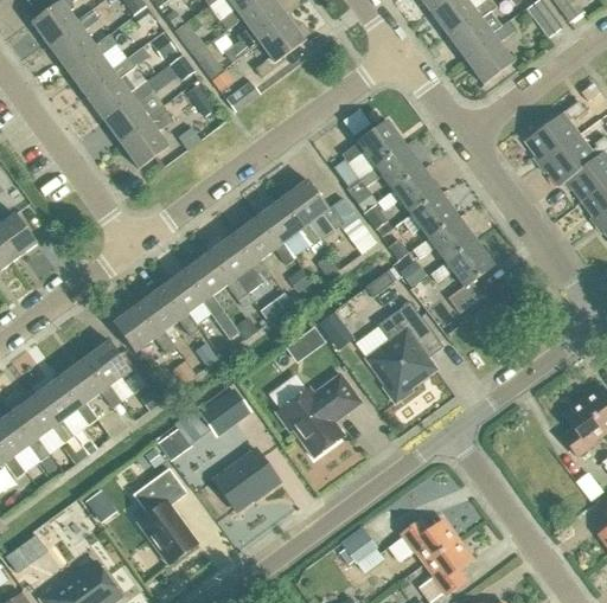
[(59,0),(30,21),(49,46),(78,24),(76,20),(69,11),(72,8),(74,4),(72,2),(75,0),(59,0)]
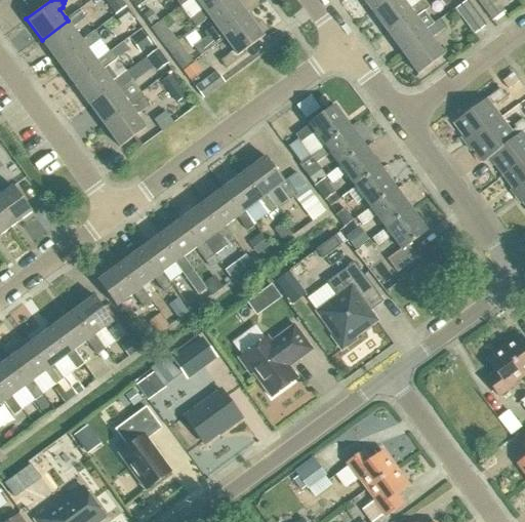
[(107,0),(116,12),(126,4),(123,0),(107,0)]
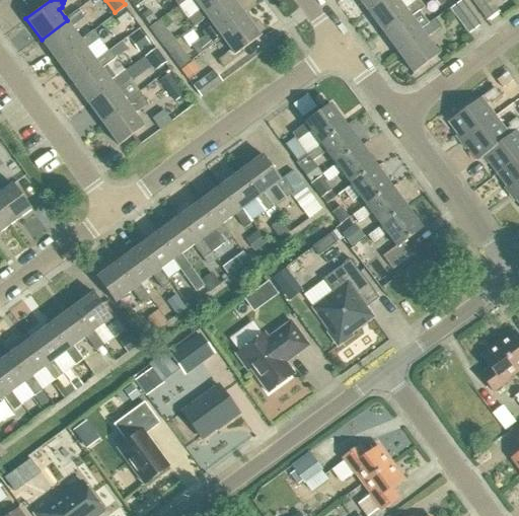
[(197,0),(202,7),(189,17),(194,24),(208,14),(204,10),(218,0),(197,0)]
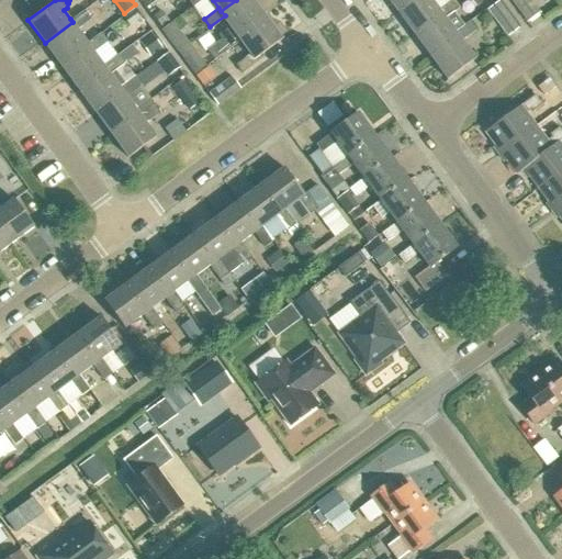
[(237,33),(265,13),(254,0),(236,0),(221,11),(225,15),(231,24),(220,33),(223,37),(208,48),(214,57),(240,38),(237,33)]
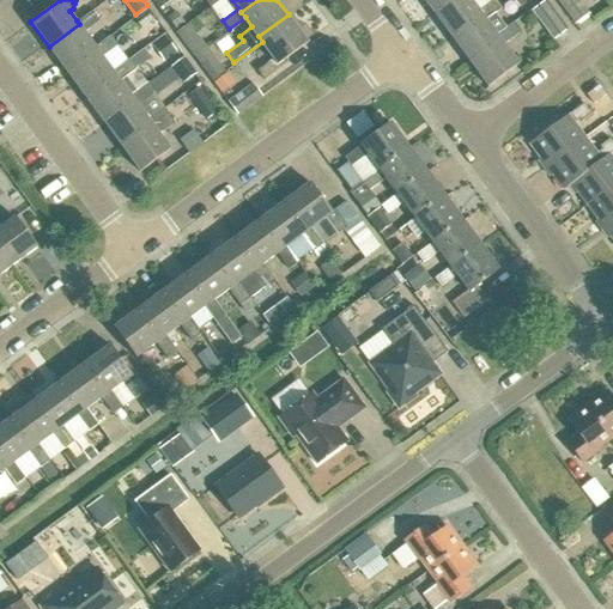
[(426,0),(434,10),(445,0),(426,0)]
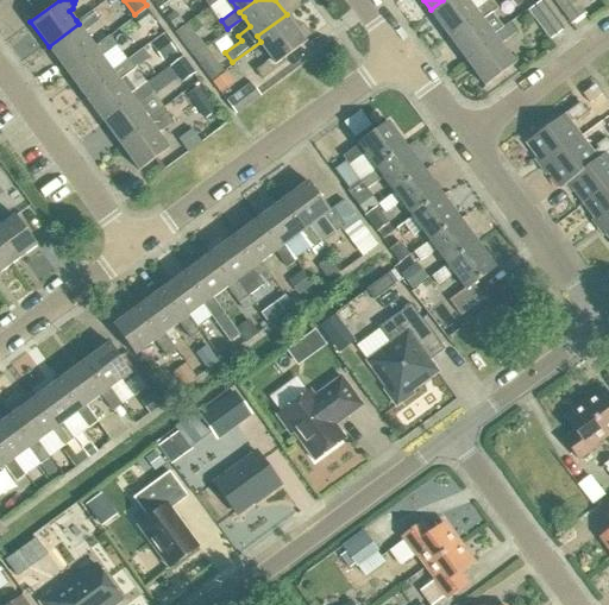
[(475,6),(470,0),(443,0),(431,10),(449,33),(478,12),(475,6)]
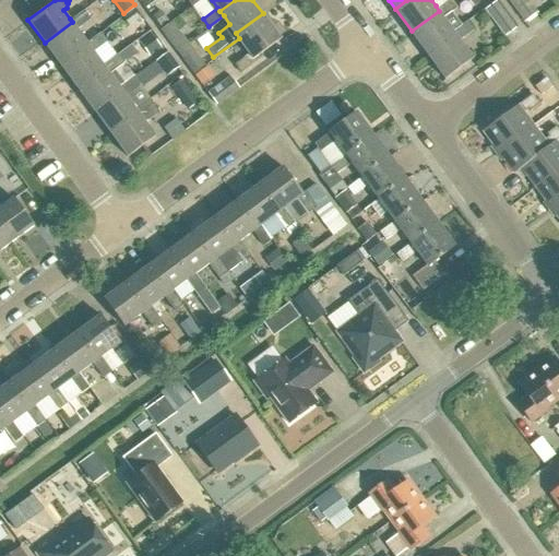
[(452,30),(442,15),(458,4),(454,0),(443,0),(436,6),(439,11),(412,31),(428,52),(455,33),(452,30)]
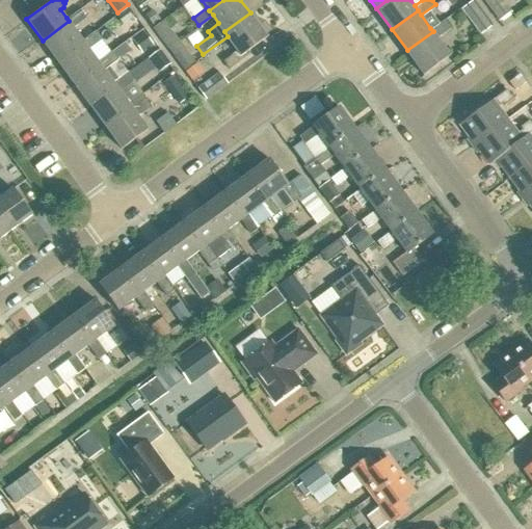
[(491,25),(474,0),(472,0),(460,7),(480,33),(491,25)]
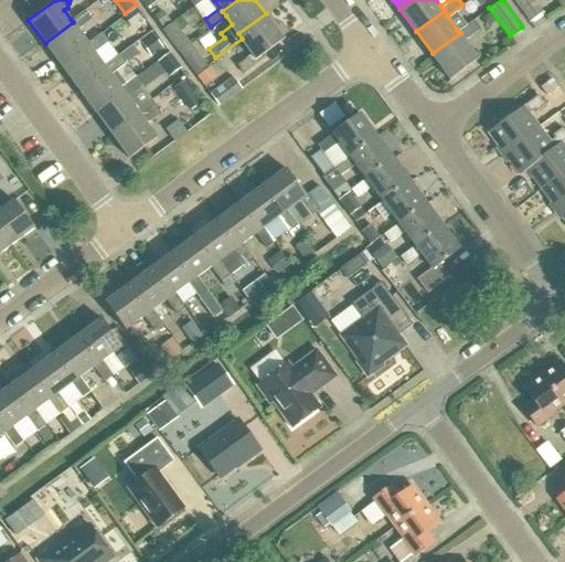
[(543,10),(535,0),(516,0),(531,19),(543,10)]
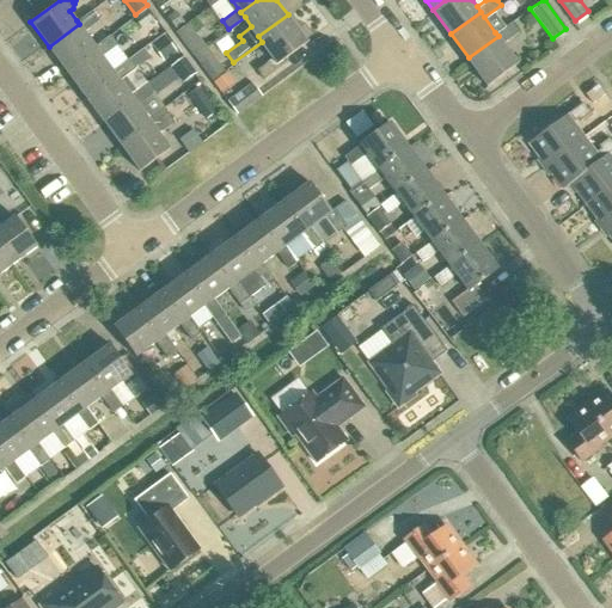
[(135,14),(134,14),(142,25),(154,16),(147,5),(135,14)]
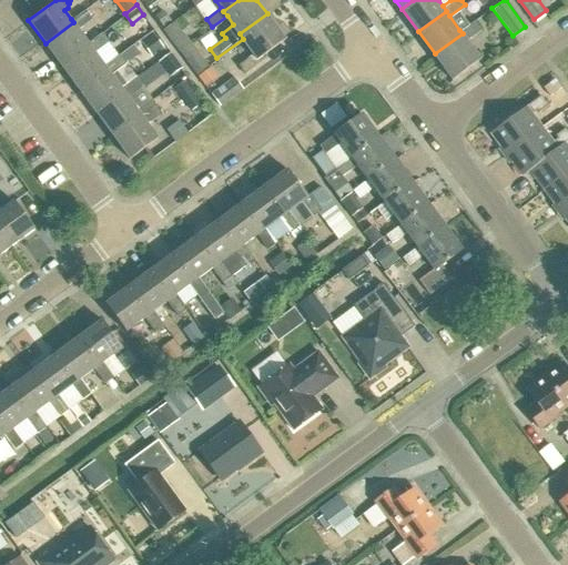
[(73,22),(46,43),(62,66),(90,46),(88,42),(78,29),(92,18),(85,9),(71,19),(73,22)]
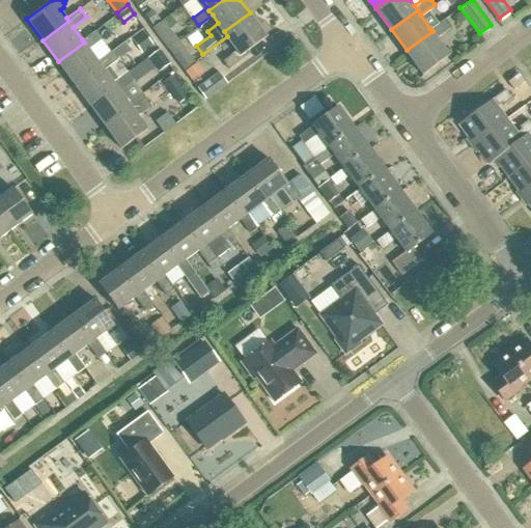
[(241,53),(266,34),(250,12),(224,31),(227,36),(236,49),(223,59),(228,66),(243,56),(241,53)]
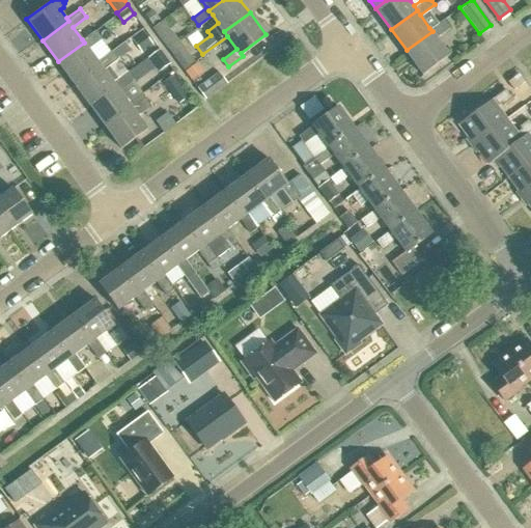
[(448,53),(436,36),(450,26),(444,18),(429,28),(432,31),(407,50),(422,72),(448,53)]
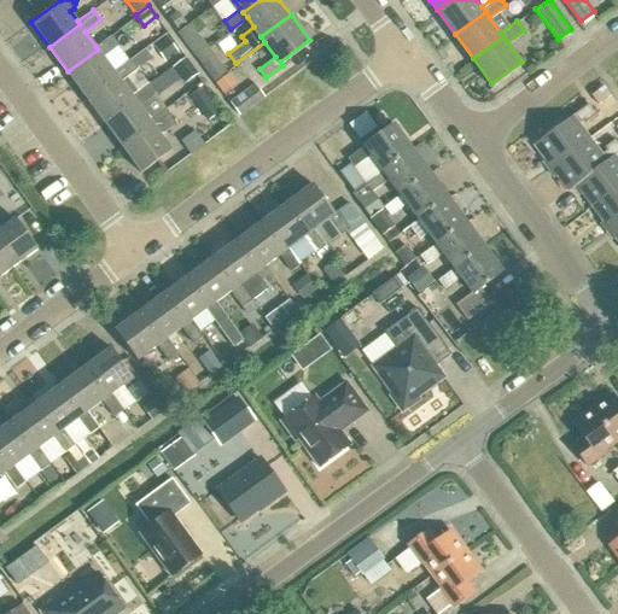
[(187,42),(196,54),(209,46),(199,34),(187,42)]
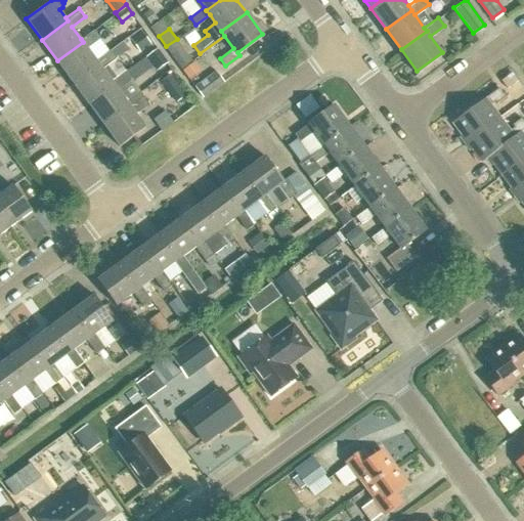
[(83,42),(57,60),(73,81),(98,62),(96,59),(87,47),(100,37),(95,30),(81,39),(83,42)]
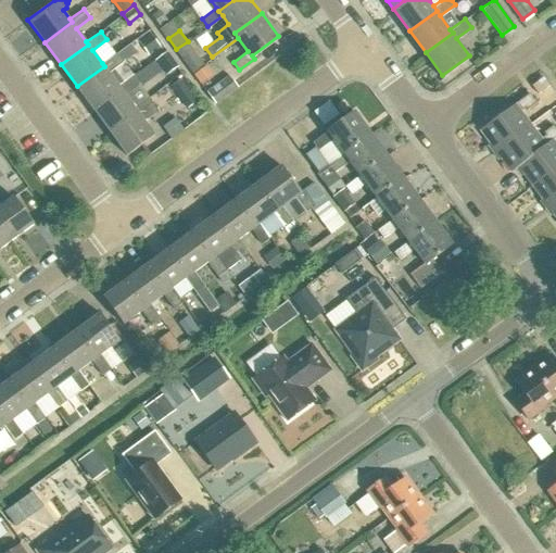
[(149,54),(160,46),(150,32),(138,40),(149,54)]
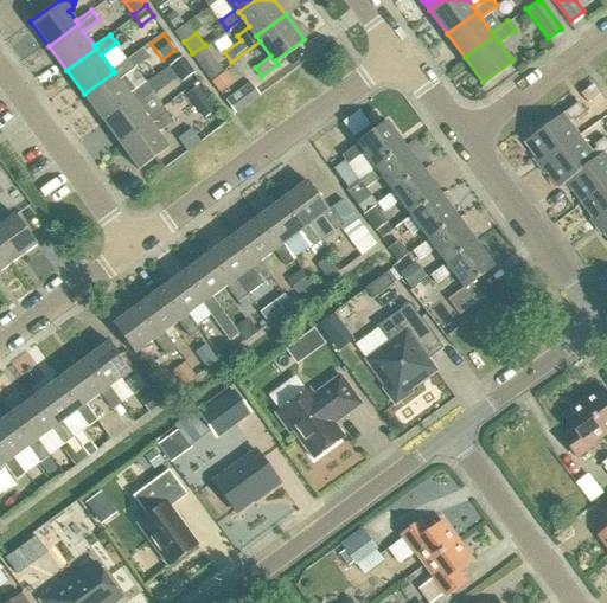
[(205,45),(192,53),(200,65),(212,56),(205,45)]
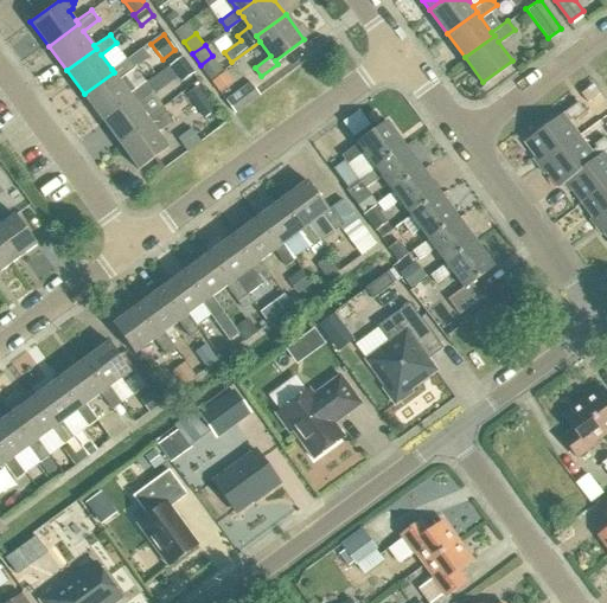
[(181,81),(195,70),(183,55),(168,65),(181,81)]
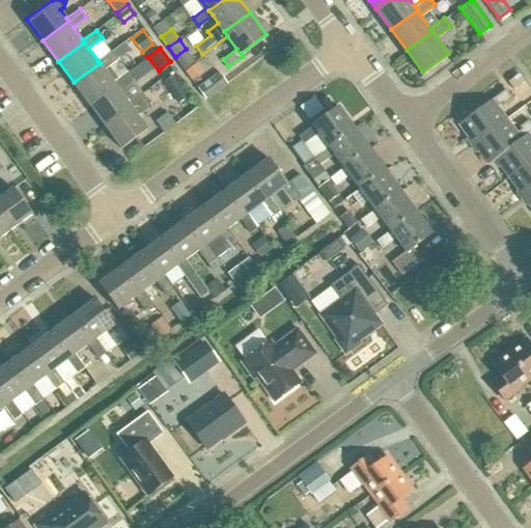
[(100,63),(74,82),(89,104),(115,84),(112,80),(117,77),(127,70),(112,50),(98,60),(100,63)]
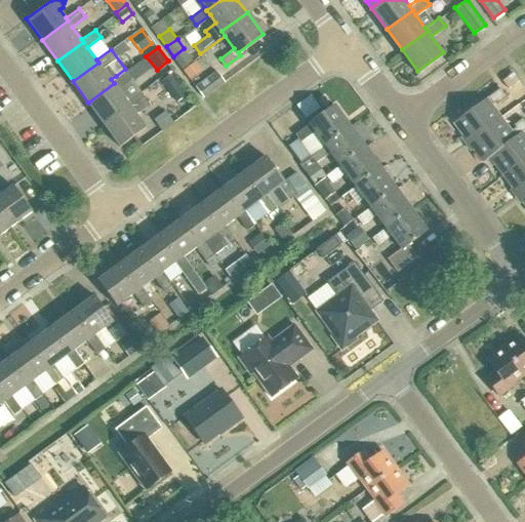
[(190,79),(202,70),(195,61),(183,70),(190,79)]
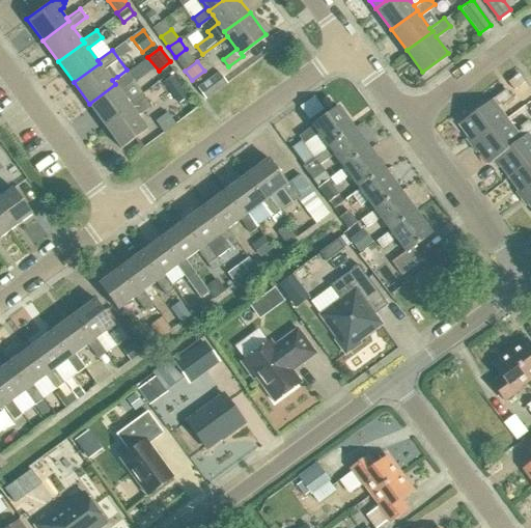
[(115,84),(89,104),(105,124),(131,105),(129,103),(143,92),(127,70),(117,77),(112,80),(115,84)]
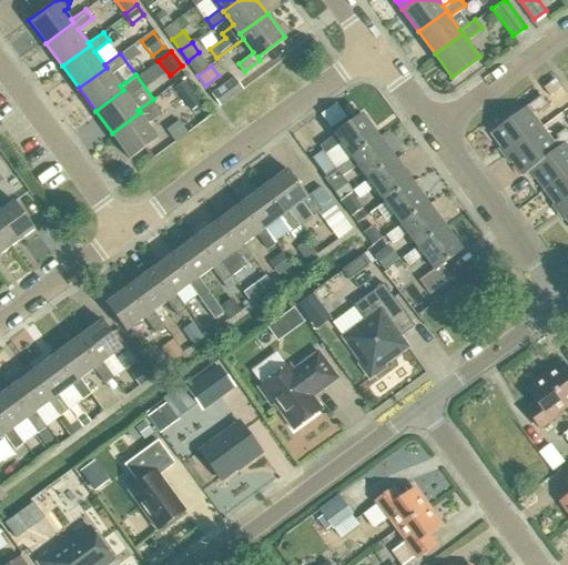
[(212,92),(221,103),(243,87),(234,74),(212,92)]
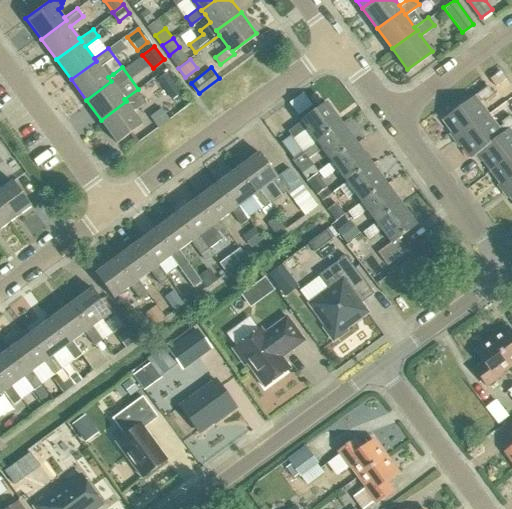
[(501,89),(510,82),(504,74),(495,81),(501,89)]
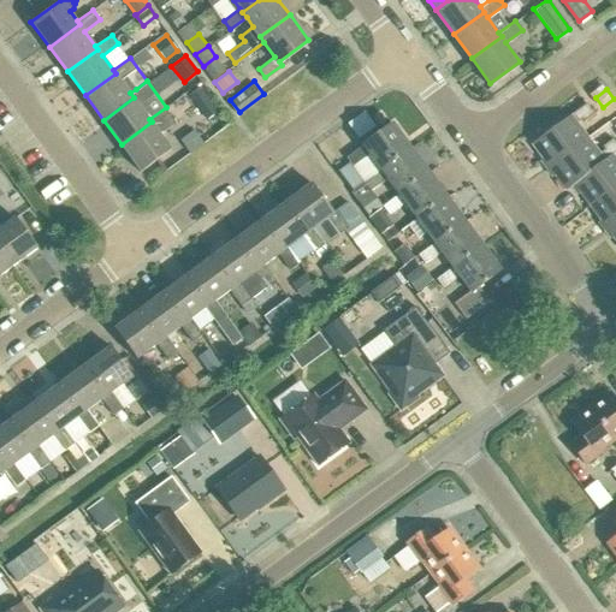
[(532,142),(549,166),(587,137),(576,122),(581,118),(584,120),(594,112),(587,102),(532,142)]
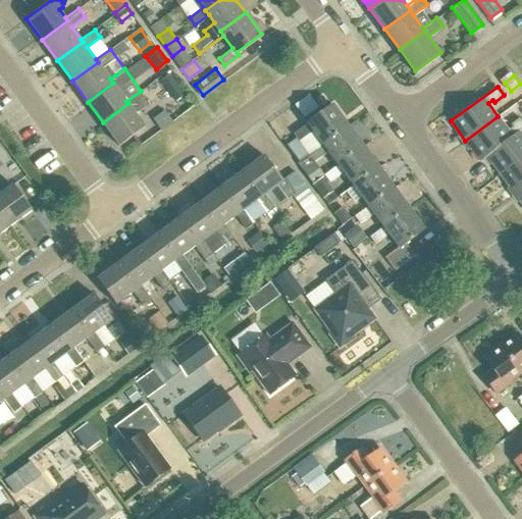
[(128,103),(103,122),(119,145),(145,125),(132,107),(146,97),(141,91),(126,101),(128,103)]
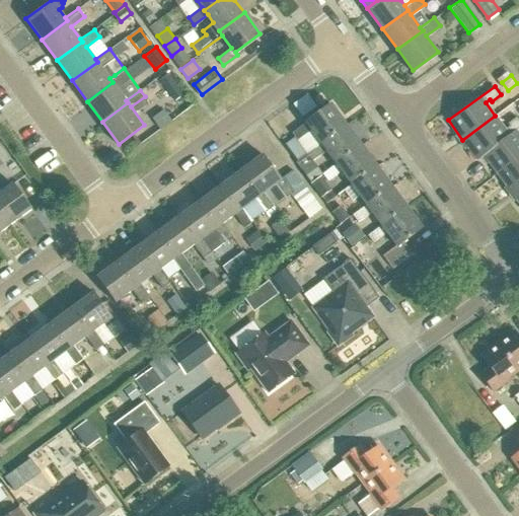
[(301,116),(316,105),(307,93),(293,103),(301,116)]
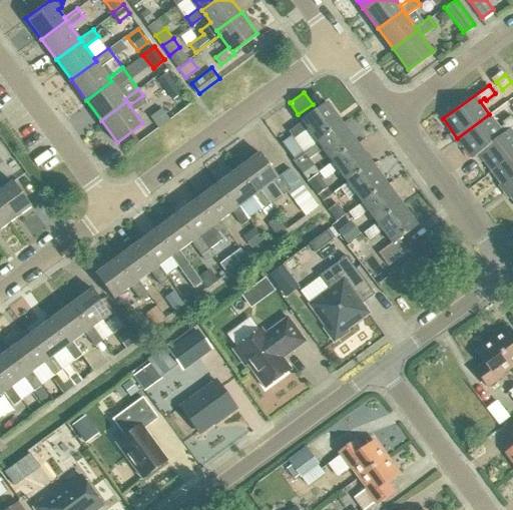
[(294,135),(284,143),(295,157),(305,150),(318,140),(319,141),(343,123),(328,102),(290,130),(293,133),(294,135)]
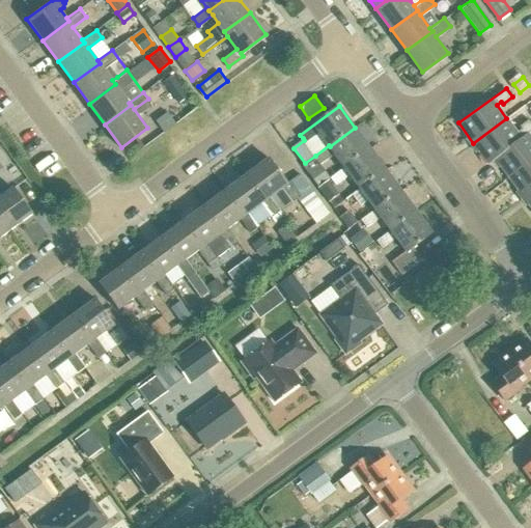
[(163,131),(175,122),(167,111),(155,119),(163,131)]
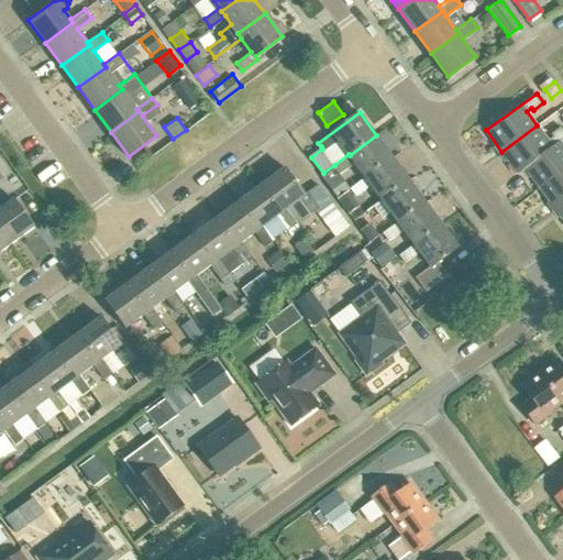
[(547,140),(537,125),(501,152),(518,173),(525,167),(560,141),(562,138),(562,129),(560,125),(550,133),(552,135),(547,140)]
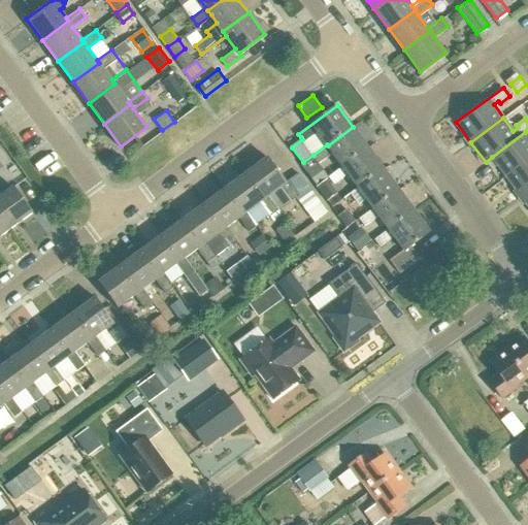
[(303,162),(301,164),(307,172),(319,164),(320,163),(333,153),(342,165),(343,166),(368,148),(353,127),(328,145),(327,144),(314,155),(303,162)]
